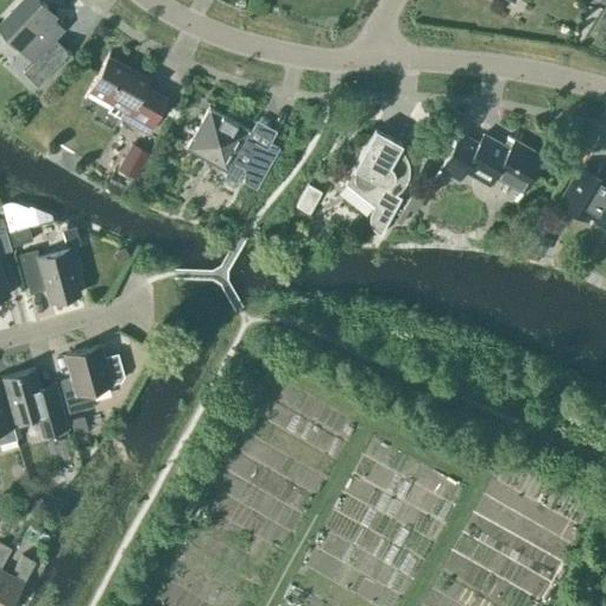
[(39,87),(70,54),(56,40),(64,31),(54,20),(57,16),(39,0),(24,0),(0,26),(0,29),(36,62),(25,74),(39,87)]
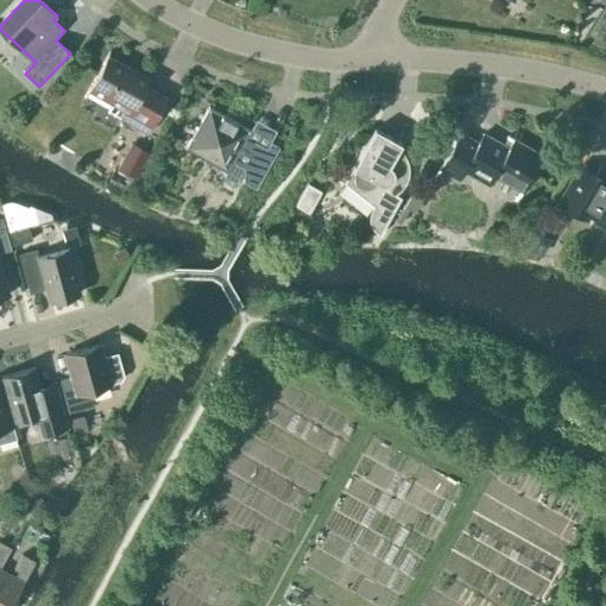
[(147,88),(151,82),(109,58),(90,92),(127,112),(122,120),(150,136),(169,101),(147,88)]
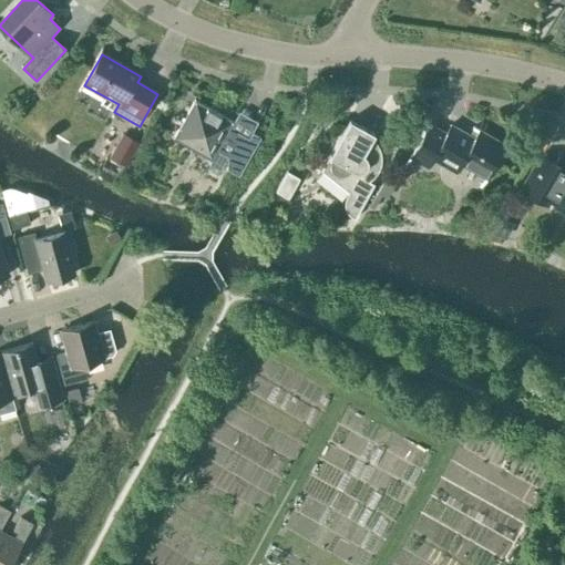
[(232,130),(235,123),(196,102),(175,141),(214,163),(218,153),(228,158),(228,171),(240,177),(262,139),(254,134),(250,140),(232,130)]
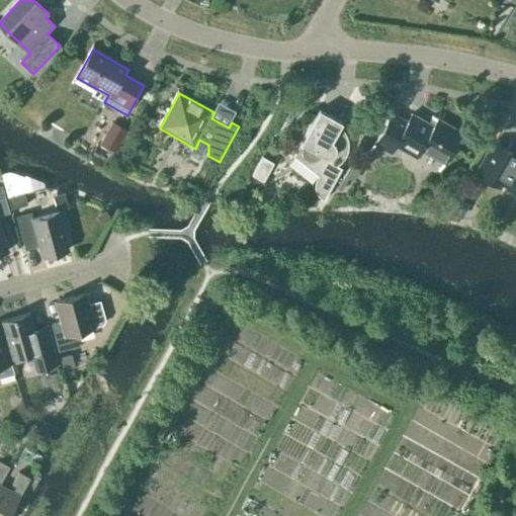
[(341,129),(344,123),(321,111),(294,158),(320,177),(317,182),(316,188),(318,194),(321,198),(326,201),(343,170),(338,167),(344,162),(348,155),(350,147),(349,140),(346,134),(341,129)]
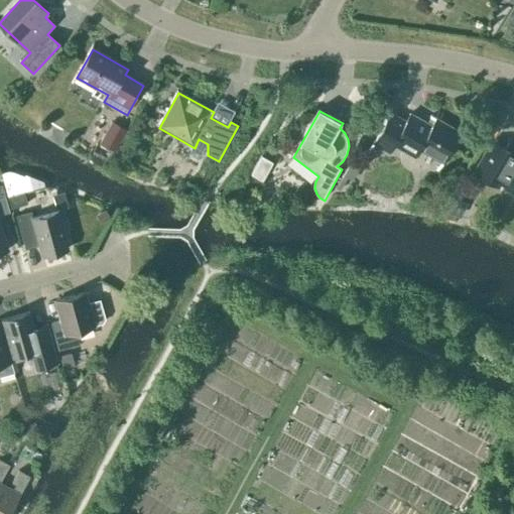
[(444,164),(462,134),(432,117),(428,124),(411,115),(407,122),(392,114),(374,144),(391,153),(396,146),(417,158),(421,151),(444,164)]
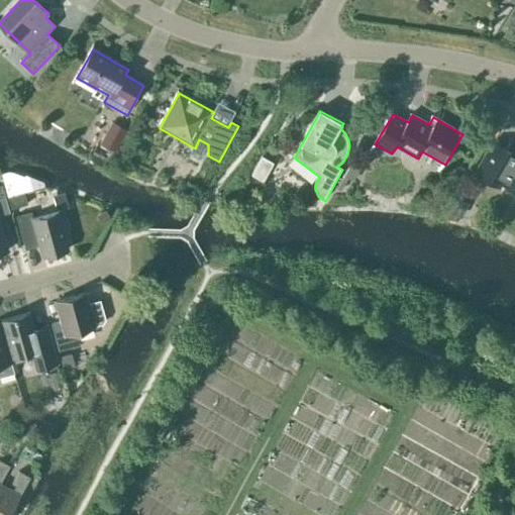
[(115,155),(127,132),(112,123),(100,145),(115,155)]
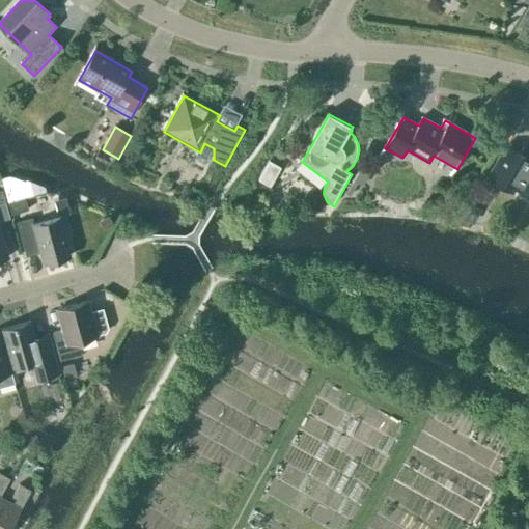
[(513,187),(528,195),(528,162),(521,158),(523,155),(508,146),(490,178),(504,187),(506,182),(513,187)]
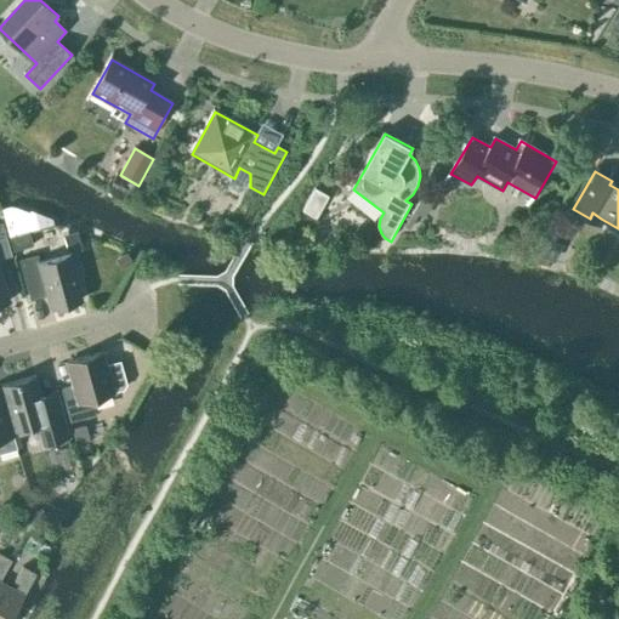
[(317,220),(330,198),(317,189),(304,213),(317,220)]
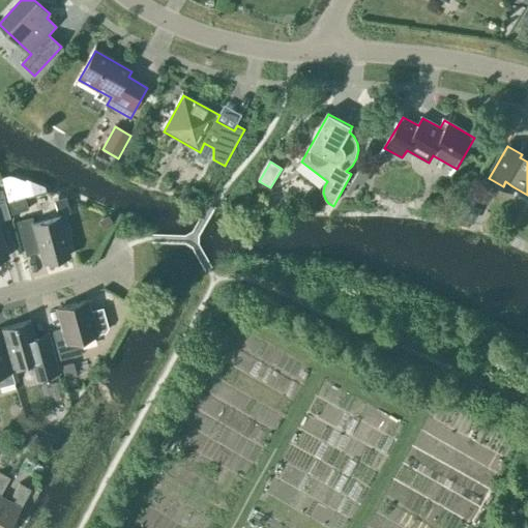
[(47,188),(11,177),(2,179),(12,215),(29,211),(26,199),(48,194),(47,188)]
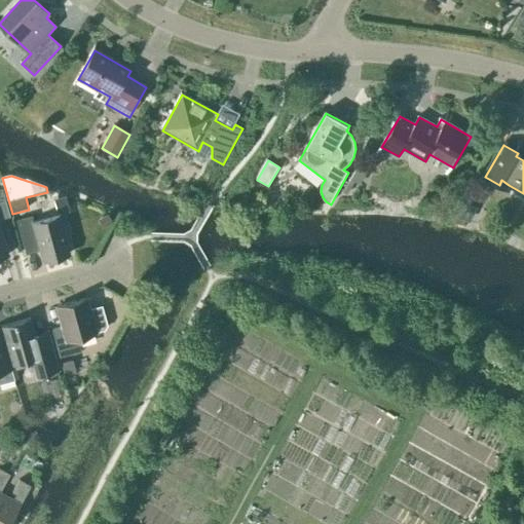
[(0,259),(7,258),(0,231),(0,220),(11,218),(4,190),(0,191),(0,259)]
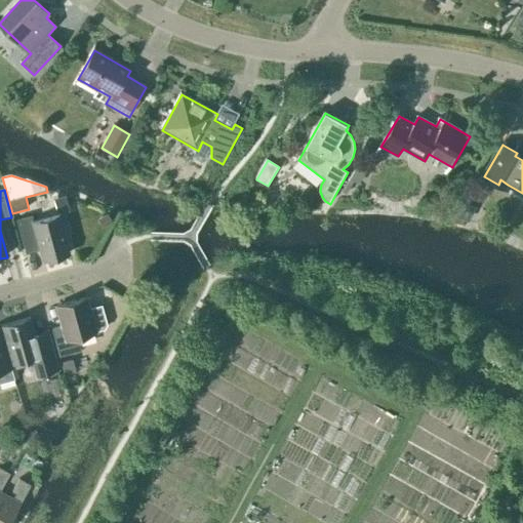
[(44,262),(71,254),(61,215),(35,223),(33,216),(17,220),(27,255),(42,251),(44,262)]
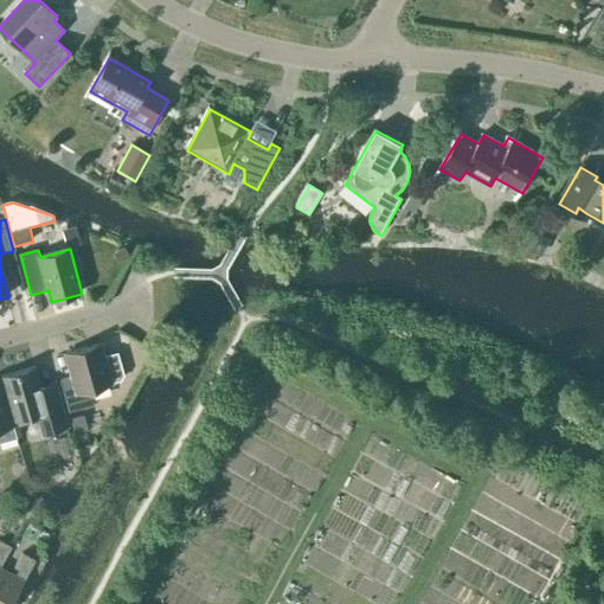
[(91,391),(110,386),(100,346),(69,354),(76,377),(62,381),(70,413),(96,406),(91,391)]
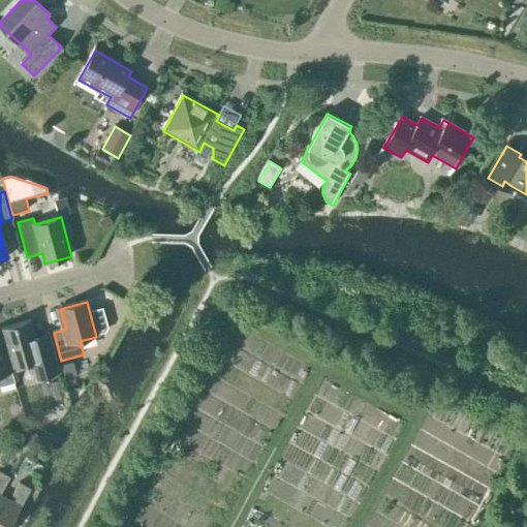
[(2,335),(11,369),(40,361),(44,377),(60,373),(52,345),(39,349),(32,321),(2,330),(3,334),(2,335)]
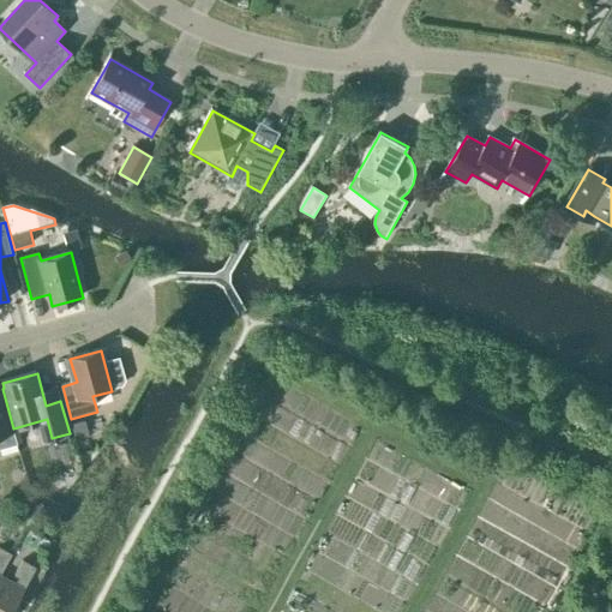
[(18,445),(13,429),(3,389),(1,389),(0,388),(0,449),(1,450),(18,445)]
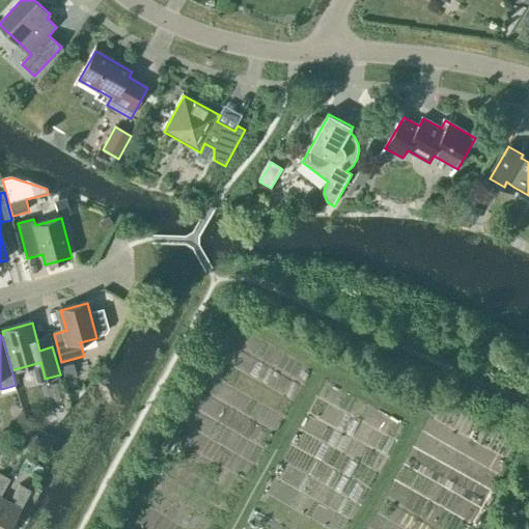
[(306,373),(314,366),(262,341),(247,356),(249,352),(222,377),(214,393),(222,401),(212,412),(196,444),(190,449),(171,489),(152,505),(147,516),(158,527),(159,528),(219,528),(224,524),(229,513),(245,499),(306,373)]
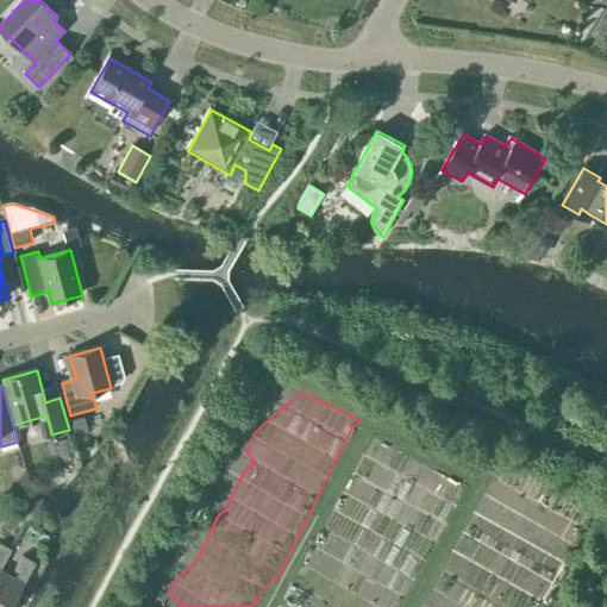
[(339,515),(314,576),(346,589),(356,598),(352,606),(332,606),(323,598),(313,606),(283,606),(400,606),(420,557),(440,537),(457,495),(415,455),(375,438),(350,499),(381,512),(390,521),(381,532),(339,515)]
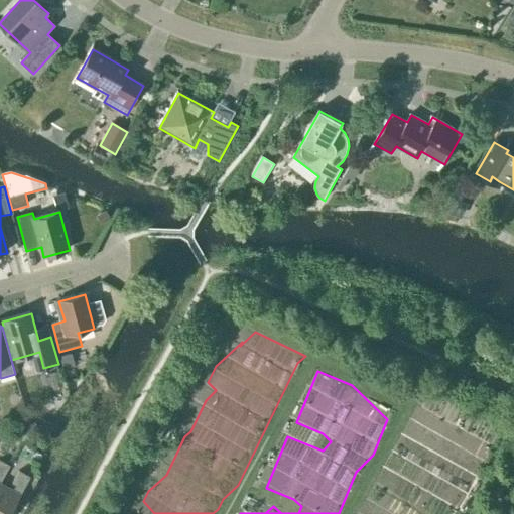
[(398,437),(363,513),(450,513),(470,471),(398,437)]
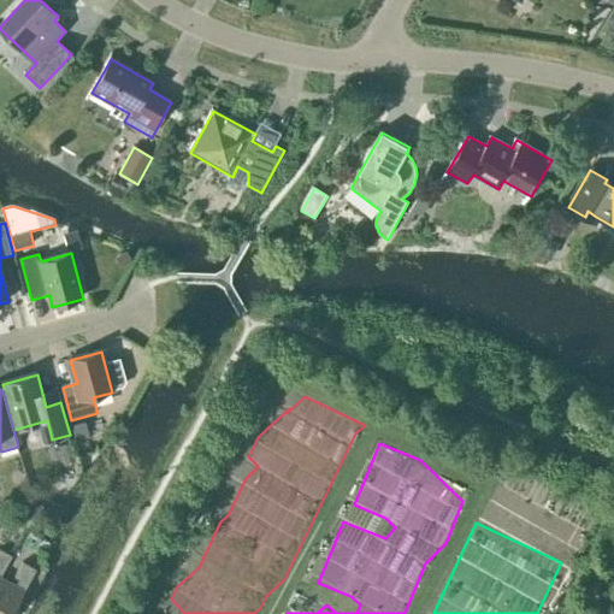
[(0,579),(12,558),(0,550),(0,579)]
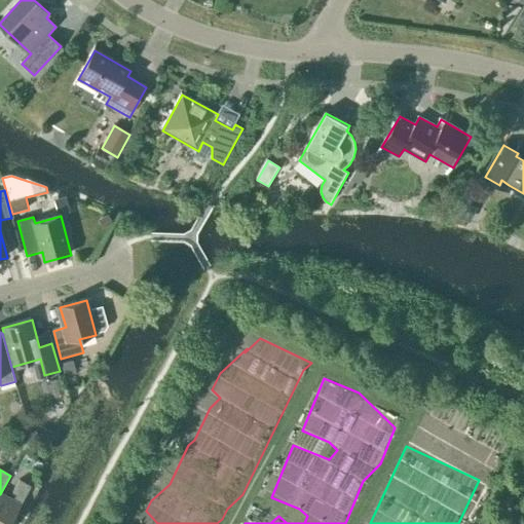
[(1,493),(0,494),(0,523),(10,523),(31,487),(21,481),(13,493),(17,495),(14,501),(1,493)]
